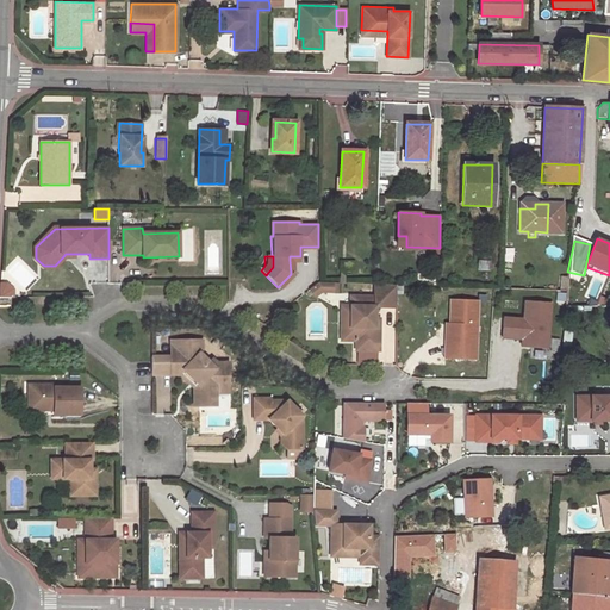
[(318,281),(310,288),(315,296),(322,291),(332,291),(334,282),(318,281)]
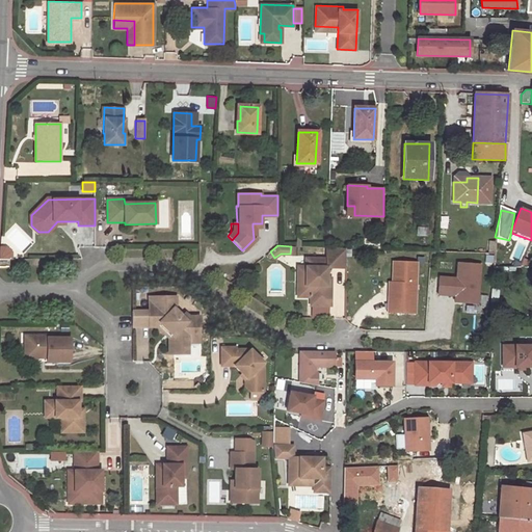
[(2,247),(0,246),(0,260),(12,260),(12,258),(2,247)]
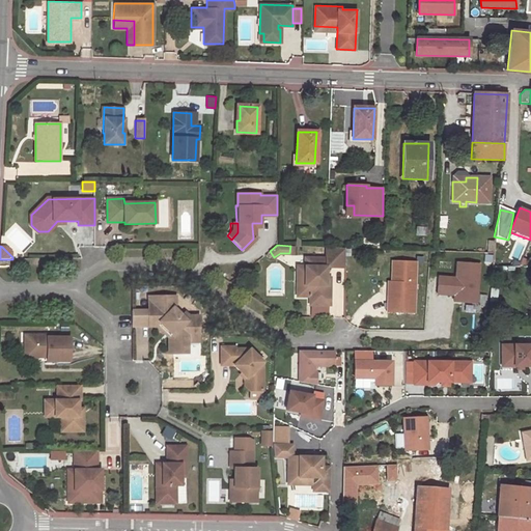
[(345,248),(329,247),(329,258),(308,258),(308,267),(308,284),(298,284),(298,296),(310,297),(310,305),(331,305),(331,277),(327,277),(327,267),(345,267),(345,248)]
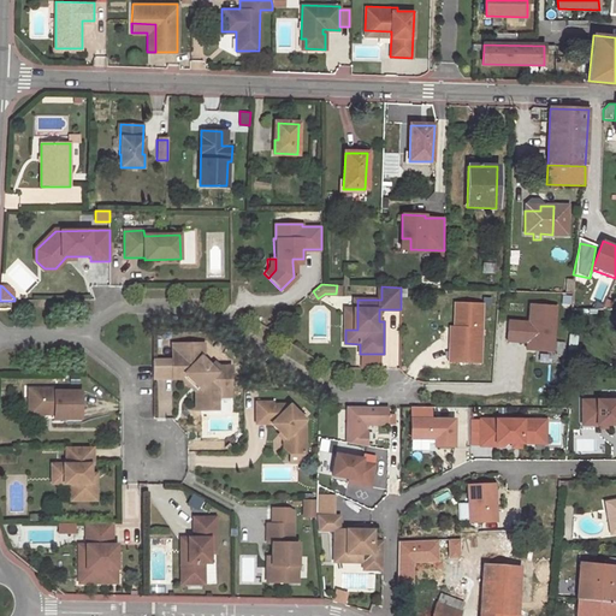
[(481,362),(483,304),(456,303),(455,327),(458,329),(458,349),(450,349),(450,362),(481,362)]
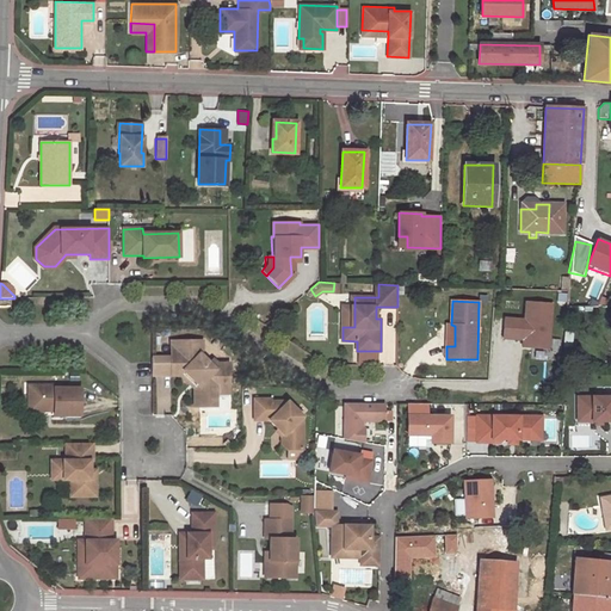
[(520,350),(551,350),(553,303),(524,302),(524,319),(504,318),(504,341),(522,341),(520,350)]
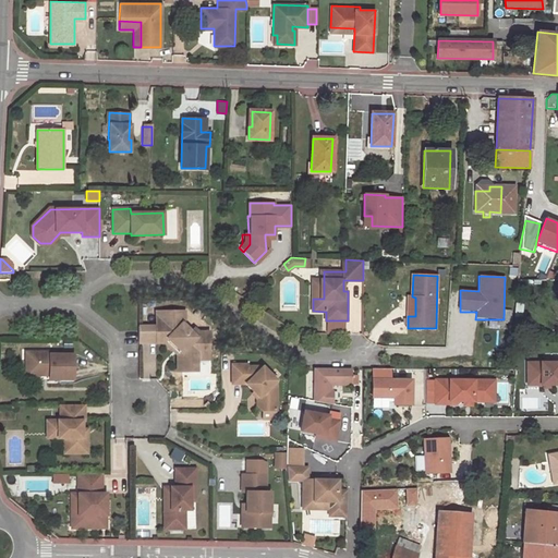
[(324,280),(313,279),(313,299),(324,299),(324,280)]
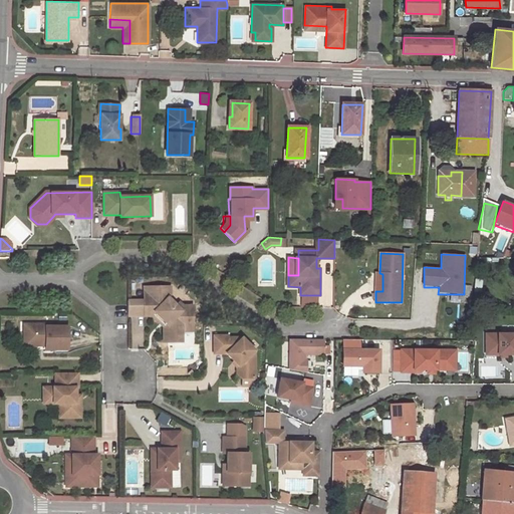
[(170,287),(144,287),(144,300),(145,311),(155,311),(168,325),(169,342),(182,342),(182,329),(186,329),(186,324),(193,324),(193,306),(183,306),(179,302),(177,305),(168,298),(170,296),(170,287)]
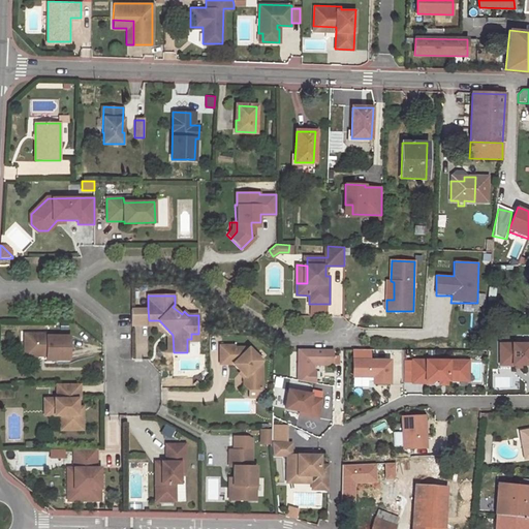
[(149,320),(148,309),(131,309),(131,325),(149,325),(149,320)]
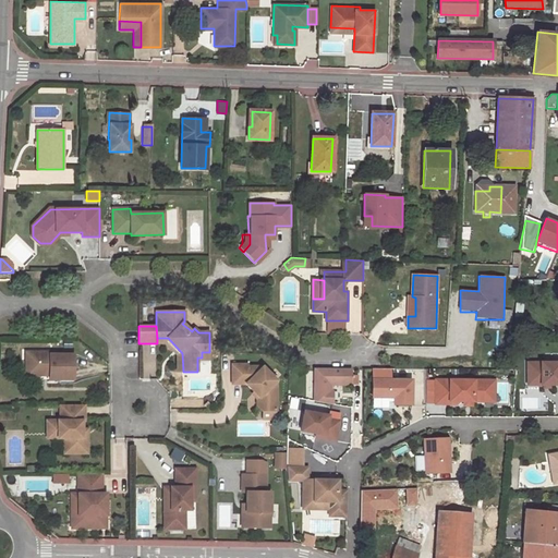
[(168,338),(157,338),(157,343),(162,343),(178,358),(178,372),(183,372),(182,353),(168,338)]
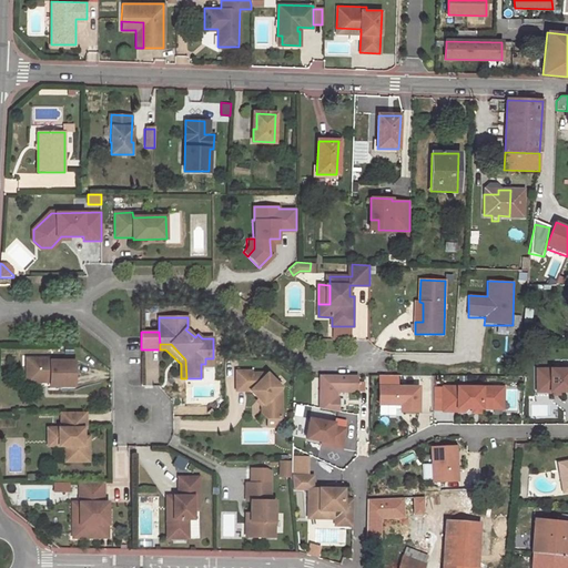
[(51,359),(27,359),(27,373),(33,373),(33,383),(50,383),(50,387),(75,387),(75,362),(51,362),(51,359)]
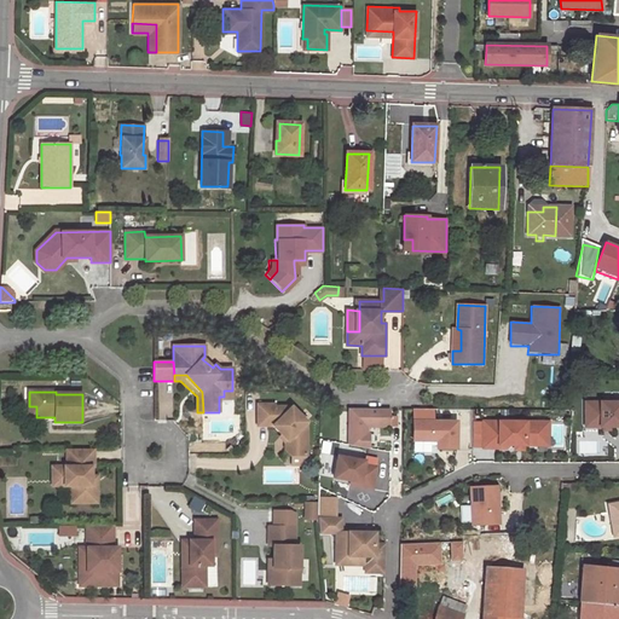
[(618,401),(585,403),(585,418),(594,418),(595,427),(618,427),(618,401)]
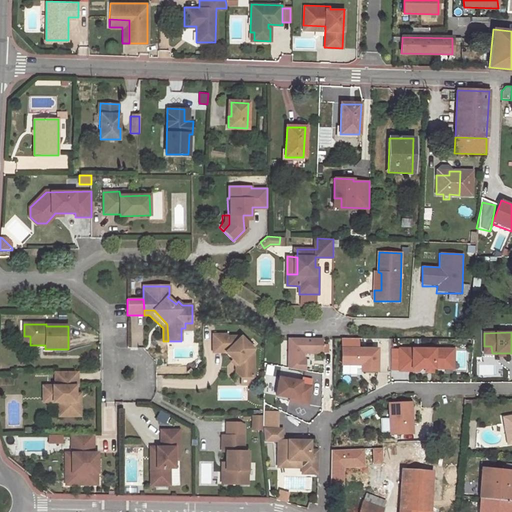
[(213,335),(214,352),(226,352),(238,364),(236,366),(237,372),(241,376),(254,376),(254,349),(242,336),(223,336),(223,334),(213,335)]
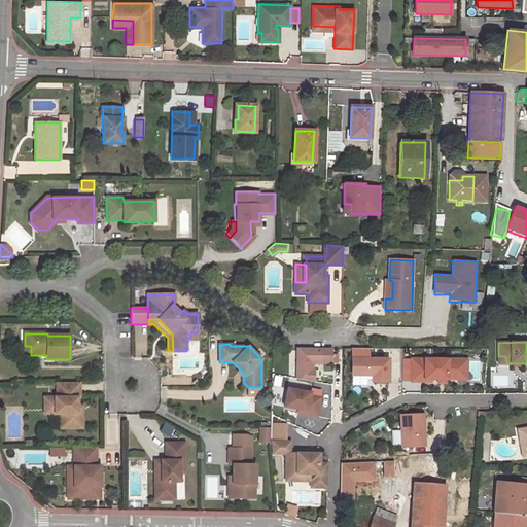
[(331,348),(297,347),(296,378),(314,381),(314,369),(312,369),(312,362),(331,362),(331,348)]
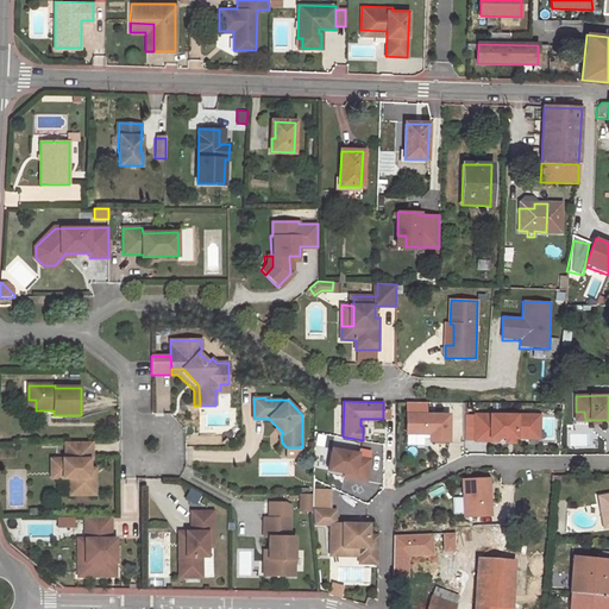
[(451,414),(407,414),(407,433),(431,433),(431,441),(450,441),(451,414)]
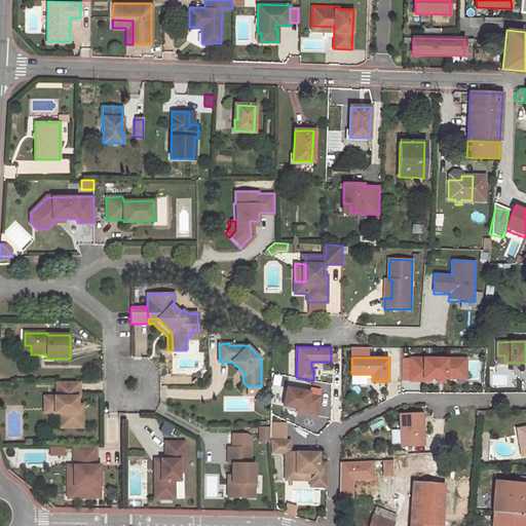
[(461,359),(411,359),(411,380),(431,381),(435,378),(439,378),(446,378),(458,378),(461,375),(461,359)]
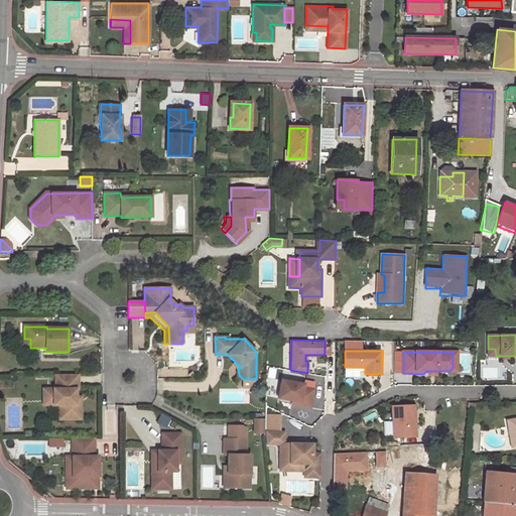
[(453,368),(449,371),(458,372),(458,353),(453,352),(453,368)]
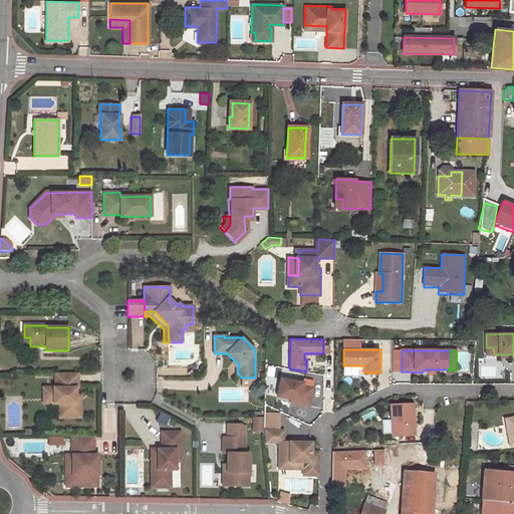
[(78,373),(56,373),(56,388),(44,388),(44,397),(54,397),(54,404),(60,404),(60,418),(81,418),(81,404),(76,404),(76,388),(78,389),(78,373)]
